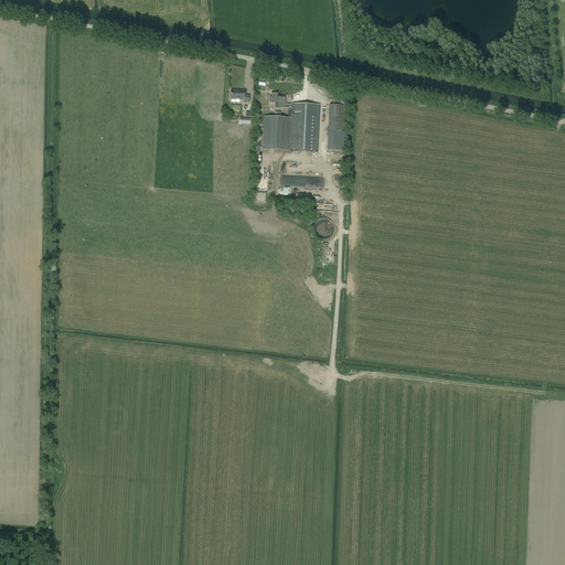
[(245,91),(232,91),(231,99),(244,99),(244,102),(248,103),(249,95),(245,95),(245,91)]
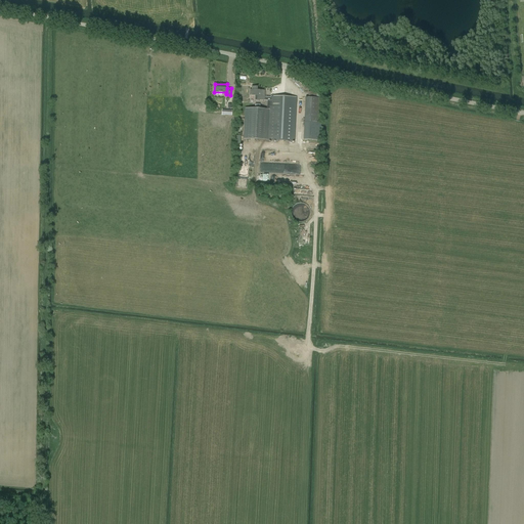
[(270,97),(264,97),(265,90),(257,90),(258,87),(252,86),(252,90),(250,90),(250,95),(257,95),(256,100),(267,100),(267,110),(246,108),(244,139),(295,141),(297,97),(270,96),(270,97)]
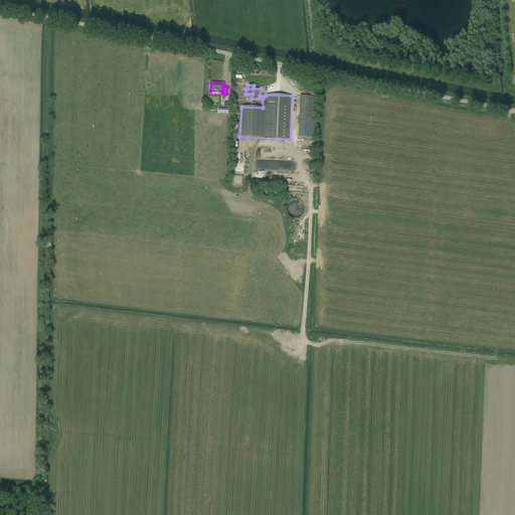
[(304,91),(303,96),(300,96),(298,138),(315,138),(317,97),(311,97),(311,91),(304,91)]
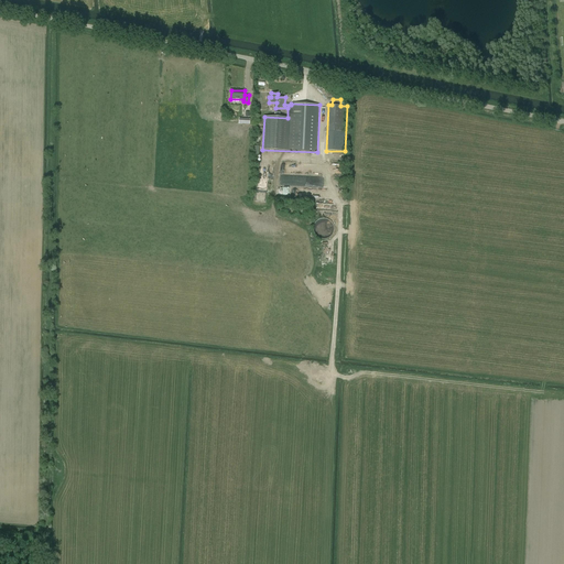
[(268,184),(268,172),(258,172),(258,184),(268,184)]
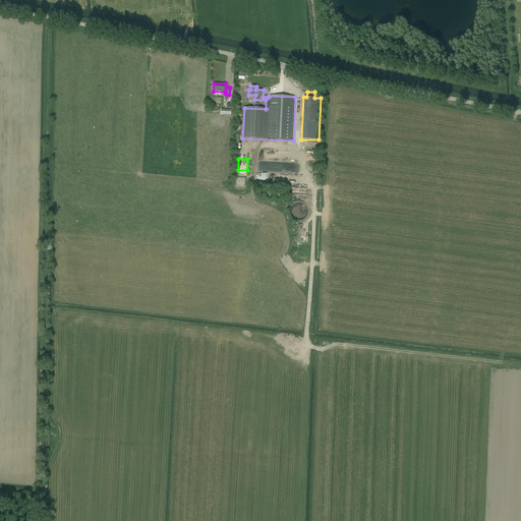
[(286,215),(289,219),(293,223),(298,224),(303,222),(307,218),(309,213),(308,208),(304,203),(299,200),(294,201),(289,204),(287,209),(286,215)]
